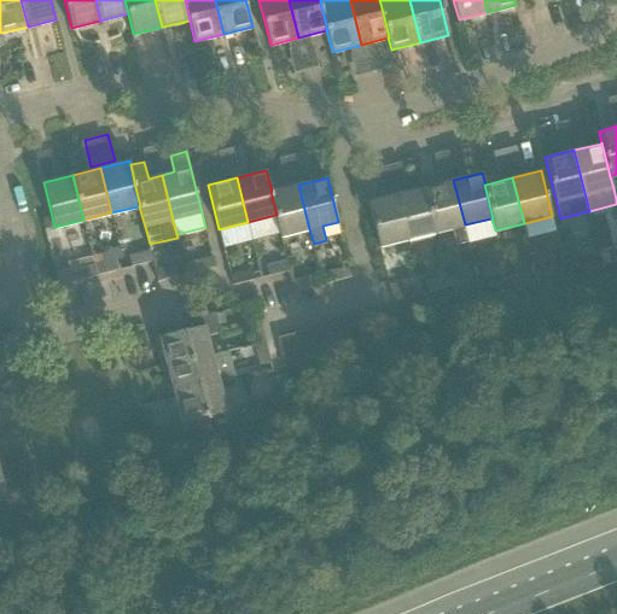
[(469,240),(465,224),(453,180),(425,187),(436,232),(452,228),(457,244),(469,240)]
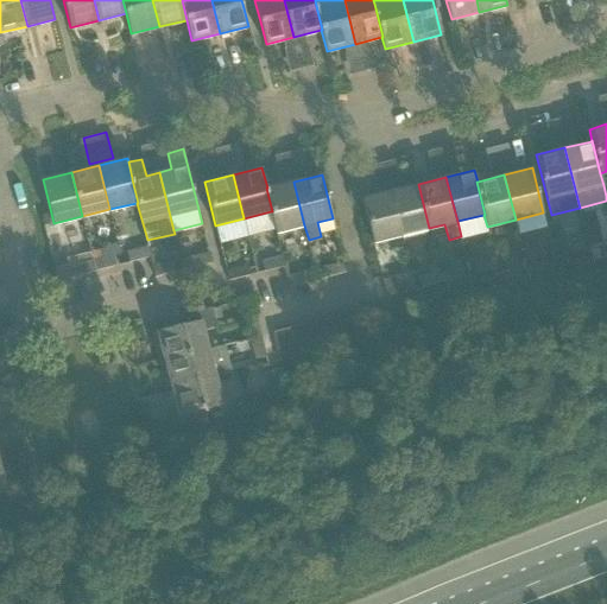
[(277,233),(304,226),(293,182),(267,188),(266,188),(272,211),(271,211),(277,233)]
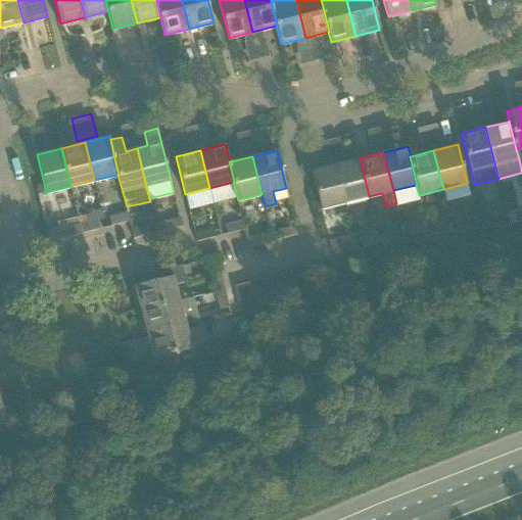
[(345,202),(369,196),(360,158),(336,164),(345,202)]
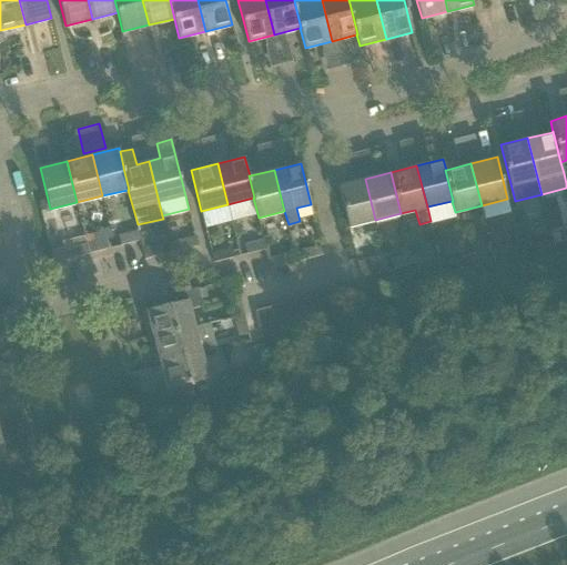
[(348,226),(375,220),(365,179),(338,185),(348,226)]
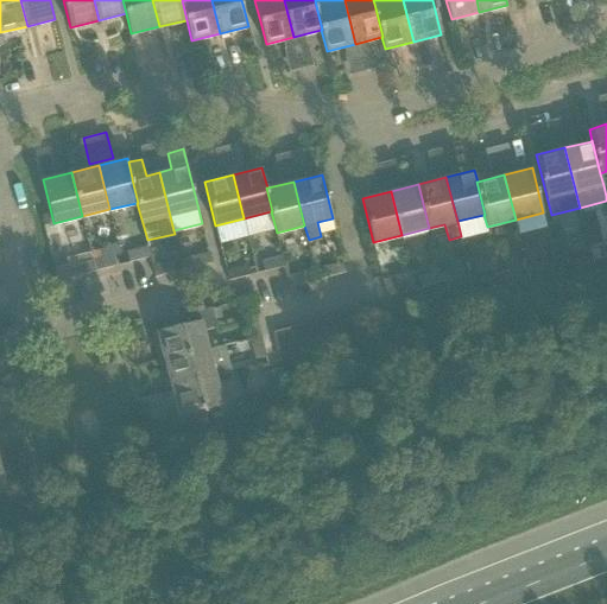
[(558,260),(561,260),(569,258),(564,240),(560,236),(554,239),(558,260)]
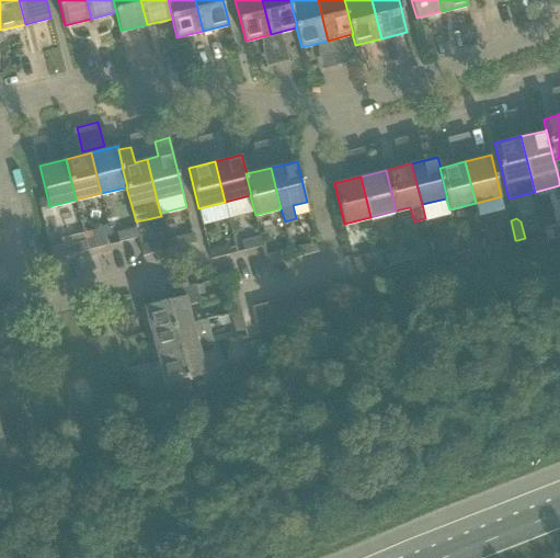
[(515,240),(511,220),(503,223),(500,227),(506,253),(520,250),(517,240),(515,240)]
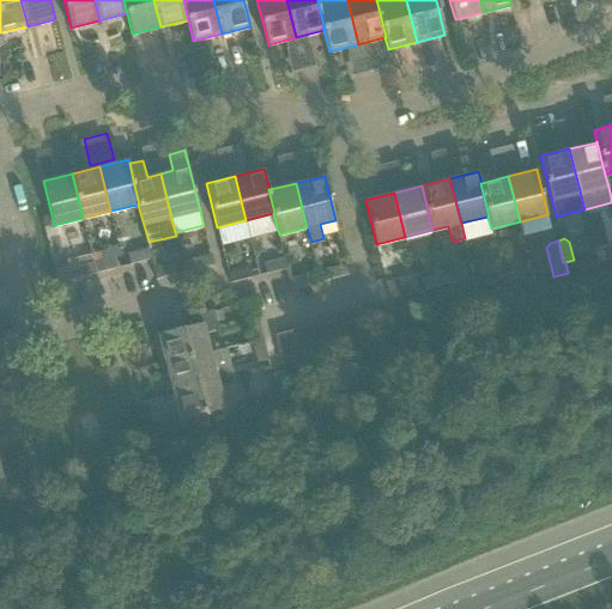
[(131,262),(151,257),(149,247),(128,251),(131,262)]
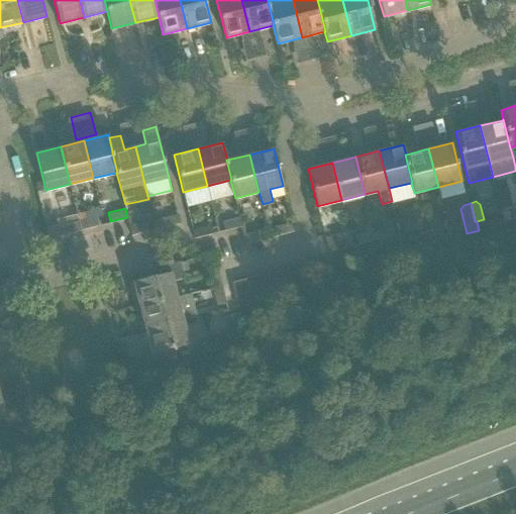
[(81,229),(99,224),(97,215),(79,220),(81,229)]
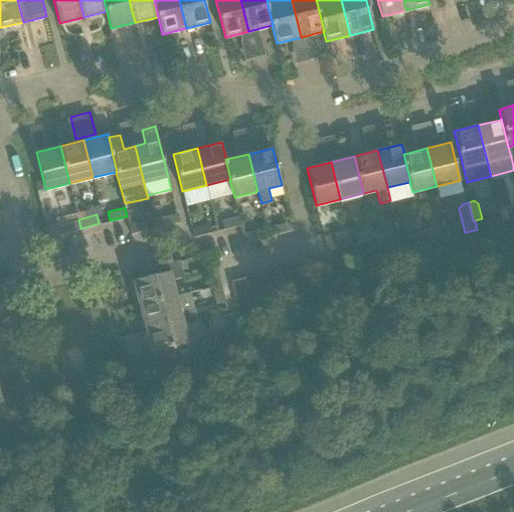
[(162,226),(179,221),(177,214),(160,218),(162,226)]
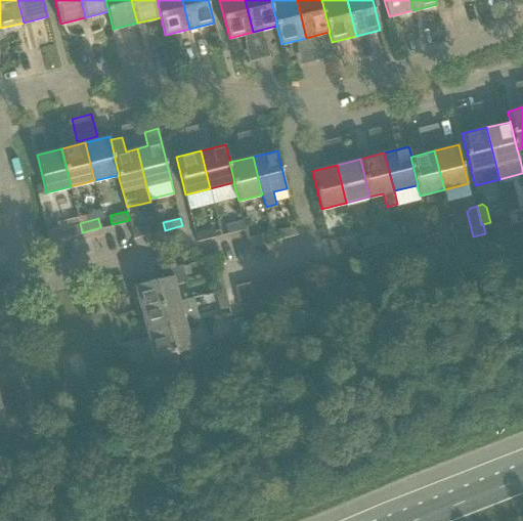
[(228,232),(246,228),(244,219),(226,224),(228,232)]
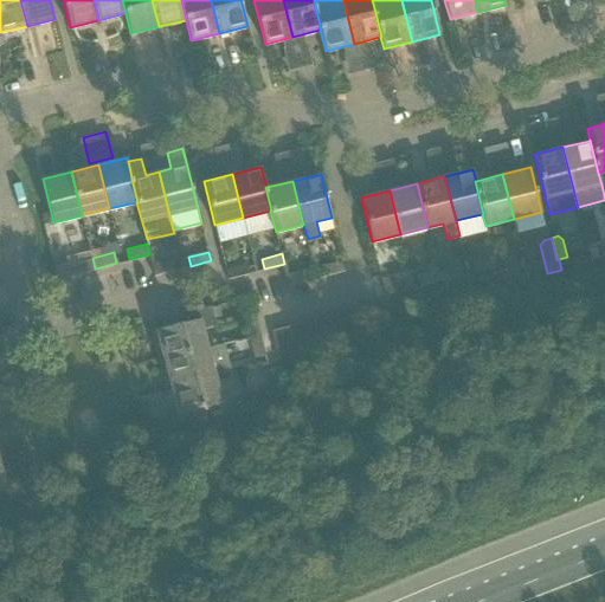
[(475,271),(495,266),(493,256),(472,260),(475,271)]
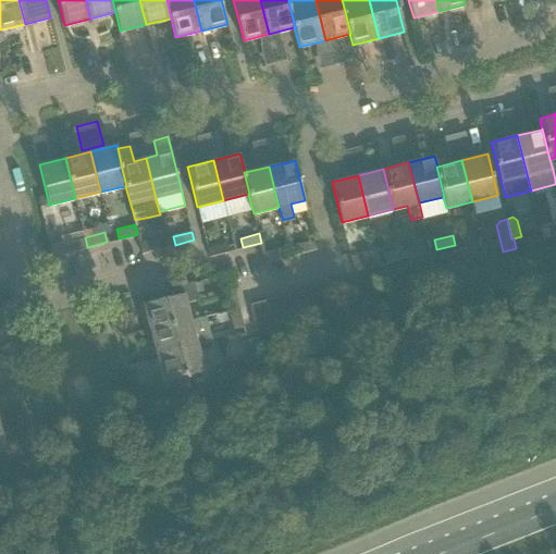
[(69,251),(87,247),(85,237),(66,242),(69,251)]
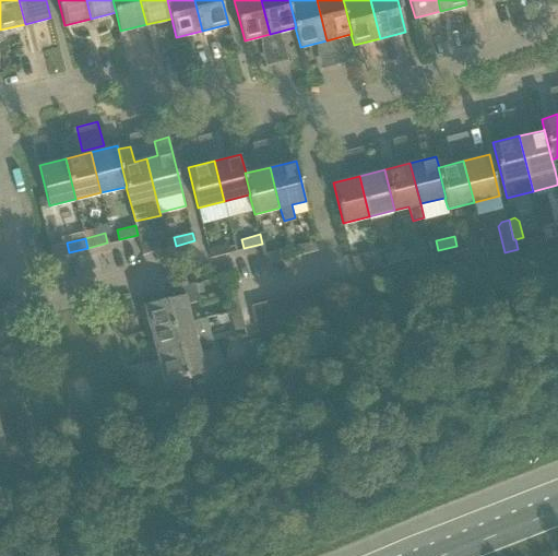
[(143,253),(151,251),(162,249),(159,240),(141,245),(143,253)]
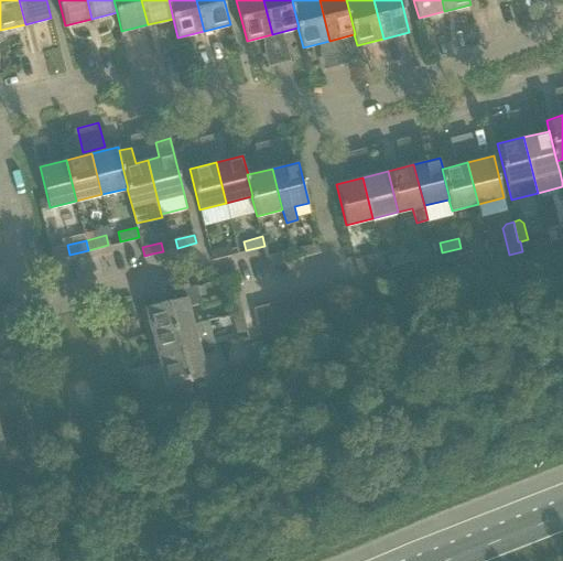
[(302,256),(321,251),(318,243),(300,247),(302,256)]
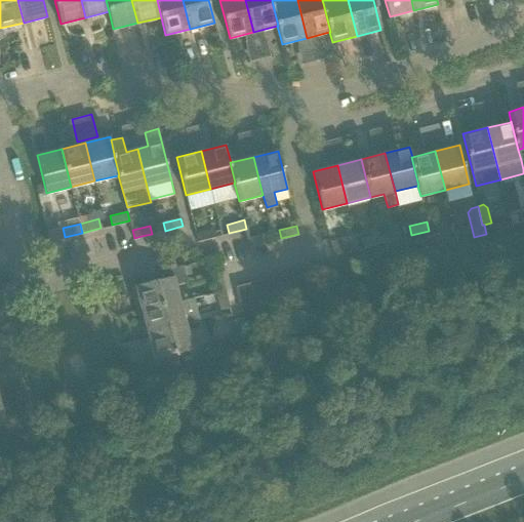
[(198,240),(215,236),(213,228),(196,232),(198,240)]
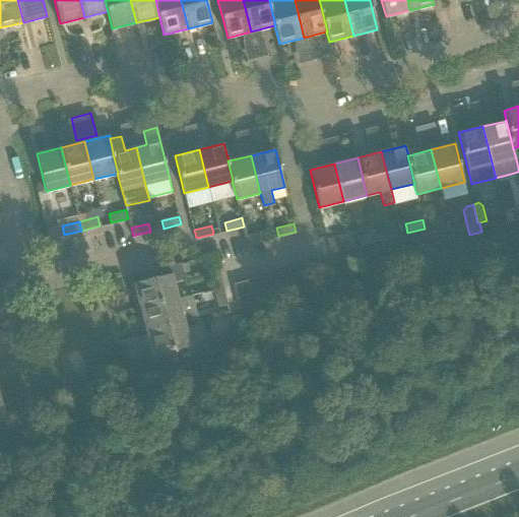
[(378,241),(396,236),(394,227),(376,231),(378,241)]
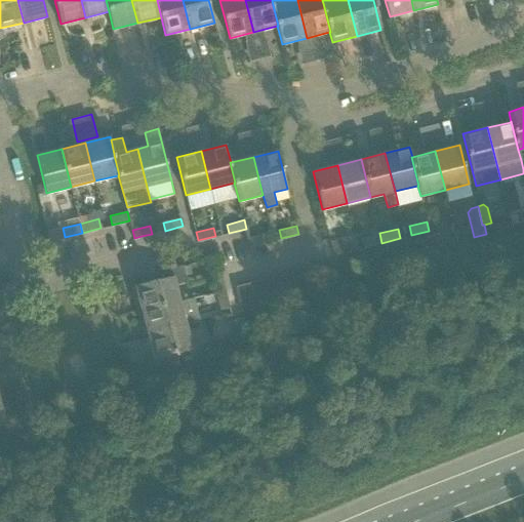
[(440,232),(426,236),(426,238),(428,246),(442,242),(440,232)]
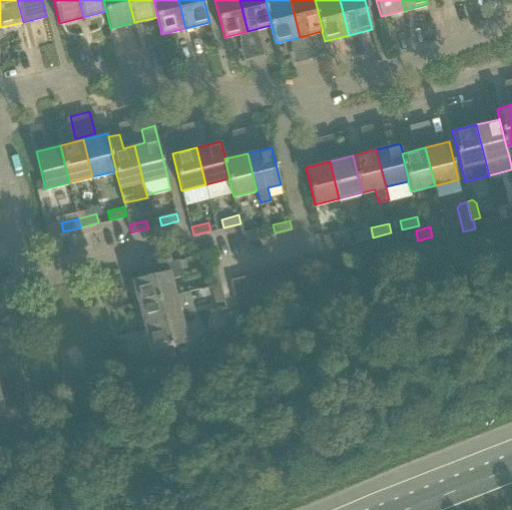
[(244,240),(262,236),(260,227),(242,231),(244,240)]
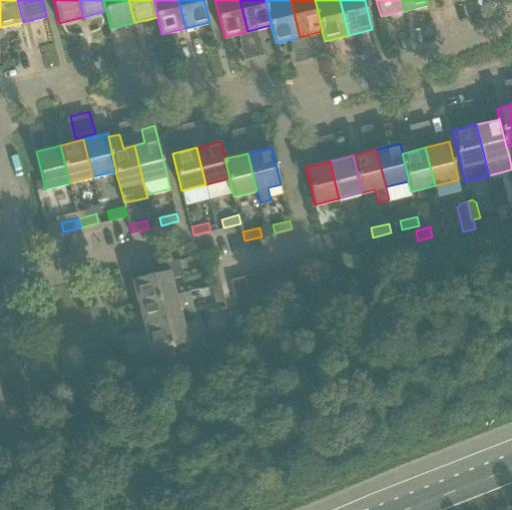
[(355,241),(373,237),(371,227),(353,232),(355,241)]
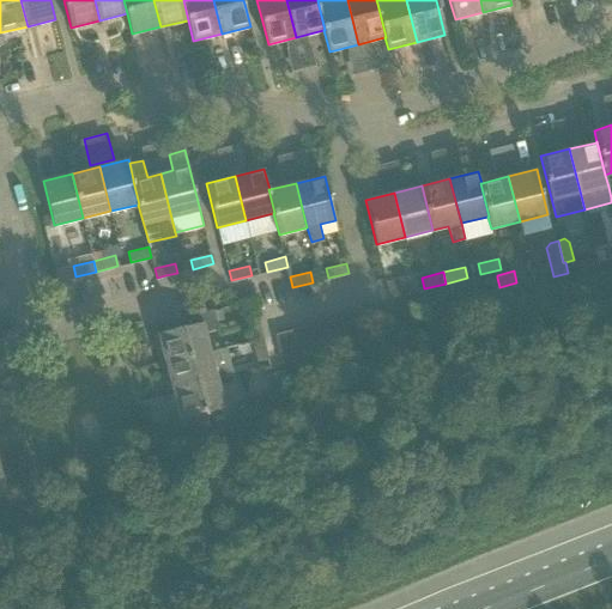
[(389,297),(418,290),(414,274),(386,280),(389,297)]
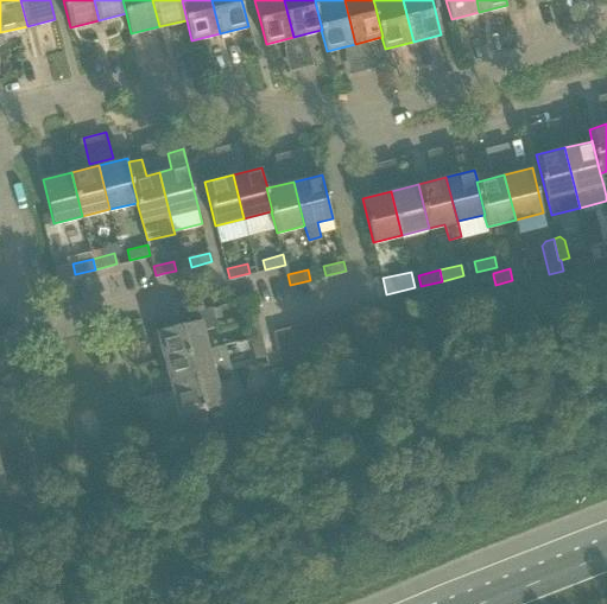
[(164,358),(208,348),(203,329),(217,325),(213,306),(198,310),(201,319),(157,330),(164,358)]
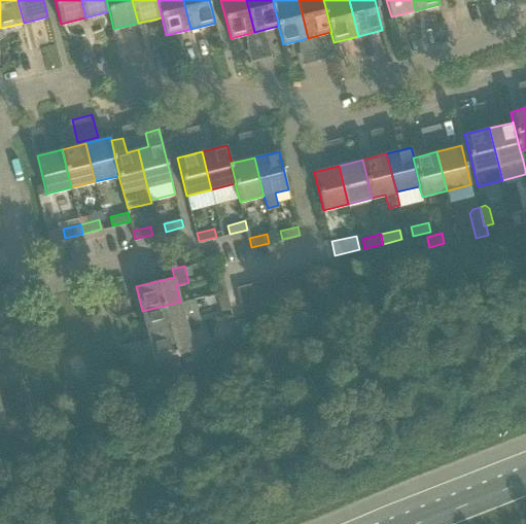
[(217,292),(226,290),(221,272),(213,274),(217,292)]
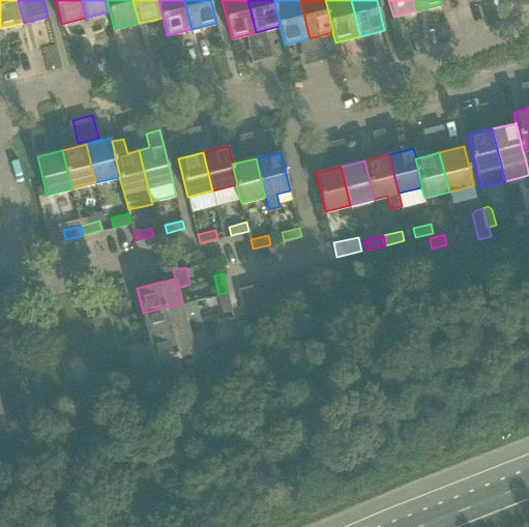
[(292,301),(304,298),(298,273),(286,276),(292,301)]
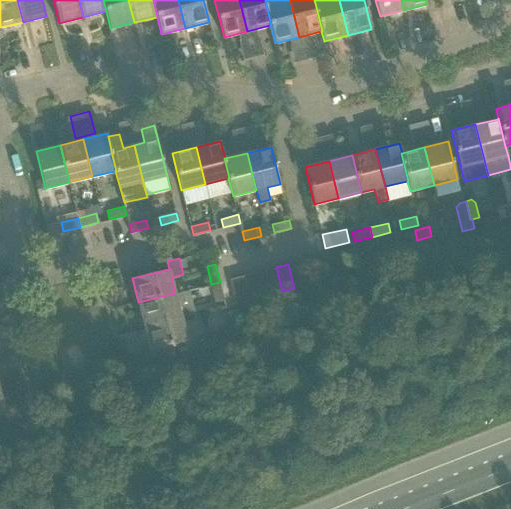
[(271,294),(282,291),(276,267),(265,270),(271,294)]
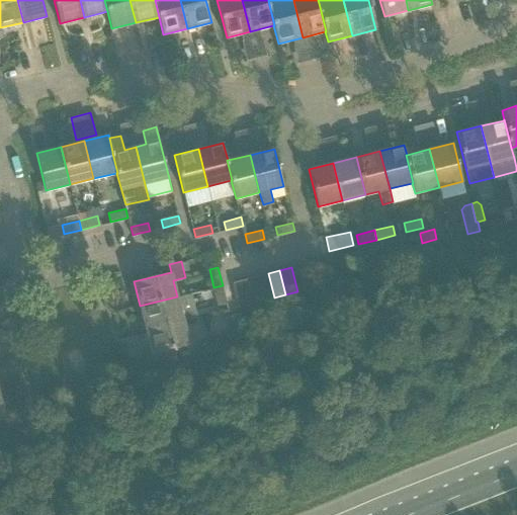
[(262,299),(274,297),(268,273),(256,276),(262,299)]
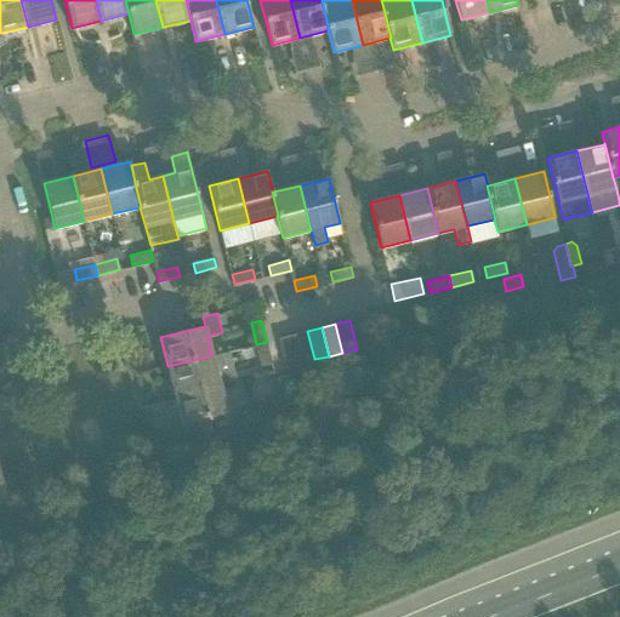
[(300,363),(314,359),(307,331),(293,335),(300,363)]
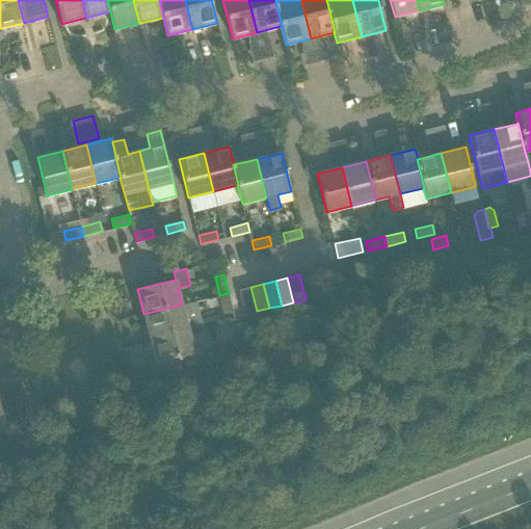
[(245,314),(257,311),(250,287),(239,289),(245,314)]
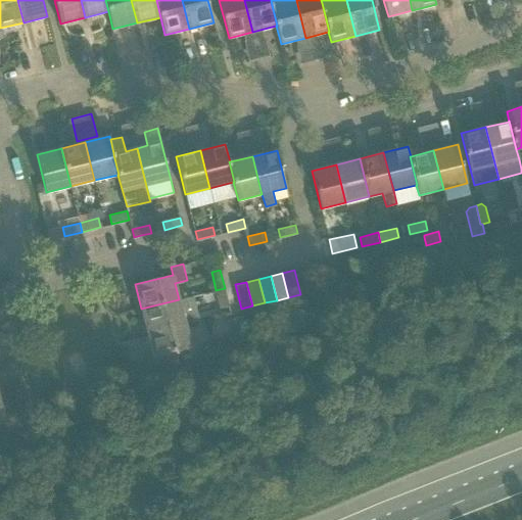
[(221,309),(229,306),(225,288),(216,290),(221,309)]
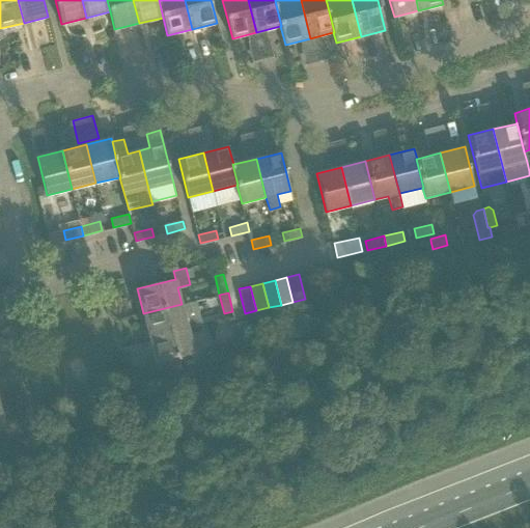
[(149,337),(188,328),(182,304),(143,313),(149,337)]
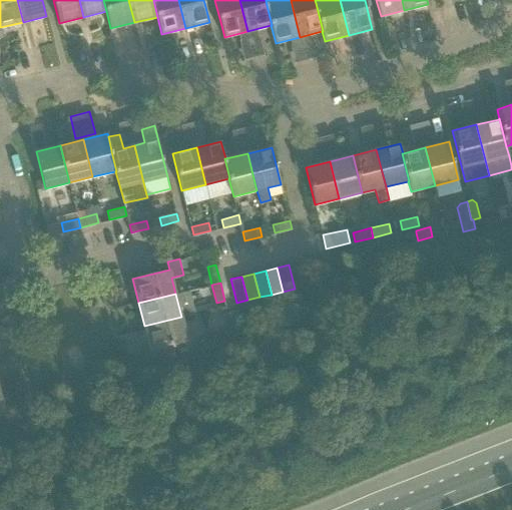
[(236,348),(249,344),(240,309),(227,312),(236,348)]
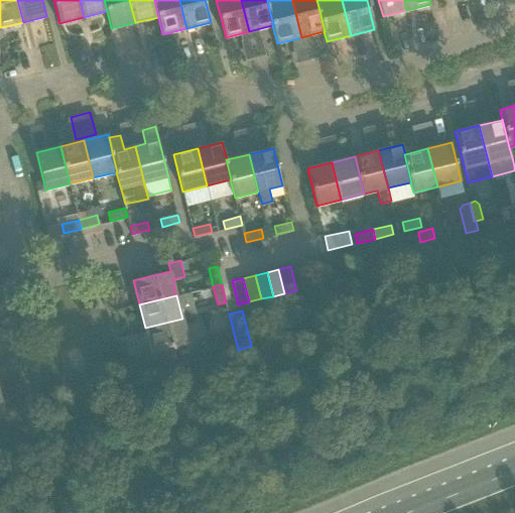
[(146,371),(178,363),(174,347),(189,343),(182,318),(145,328),(152,352),(142,355),(146,371)]
